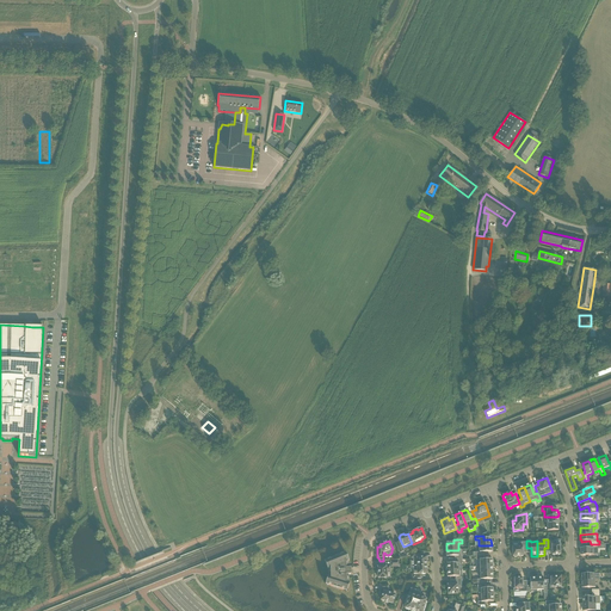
[(555,542),(548,542),(548,548),(548,553),(551,553),(553,555),(560,555),(560,545),(561,545),(561,541),(555,541),(555,542)]
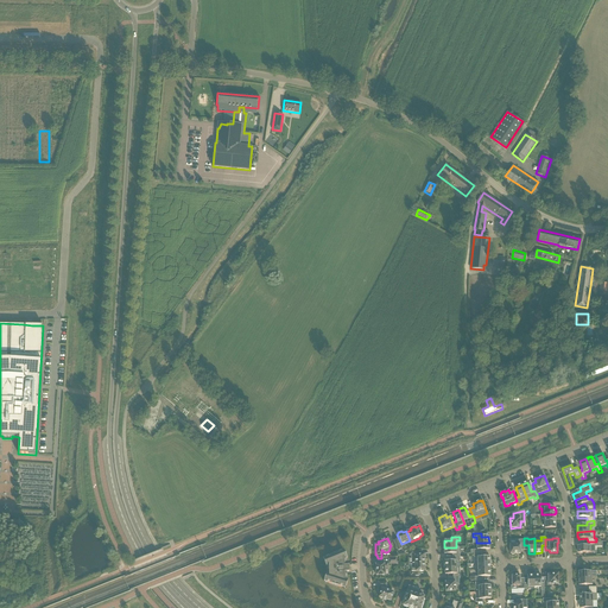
[(525,550),(525,545),(524,545),(524,540),(515,540),(515,544),(510,545),(511,553),(512,553),(512,555),(514,555),(514,553),(520,553),(520,551),(525,550)]
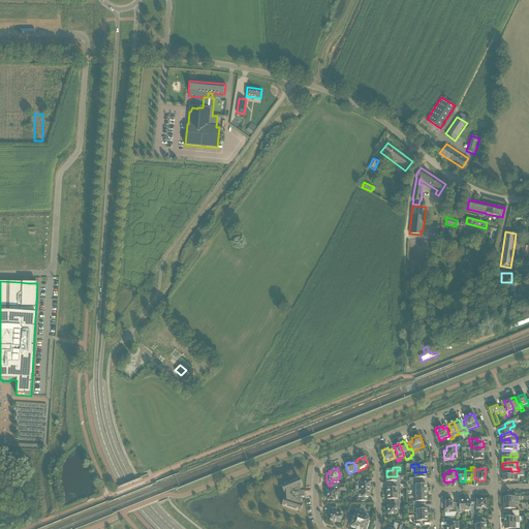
[(511,474),(503,475),(503,481),(518,480),(518,475),(518,471),(511,471),(511,474)]
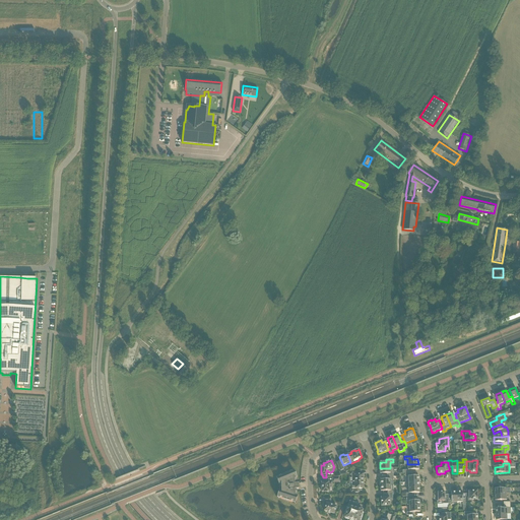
[(418,465),(418,464),(407,464),(408,470),(402,470),(402,473),(405,473),(411,473),(411,470),(418,470),(418,468),(419,468),(419,465),(418,465)]
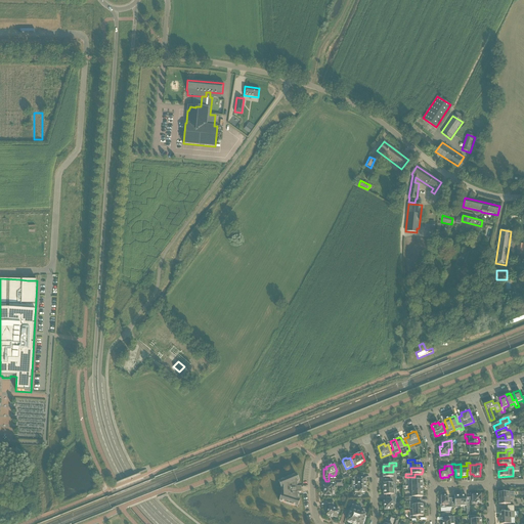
[(395,472),(393,472),(383,472),(383,478),(390,477),(390,480),(396,480),(396,477),(395,477),(395,472)]
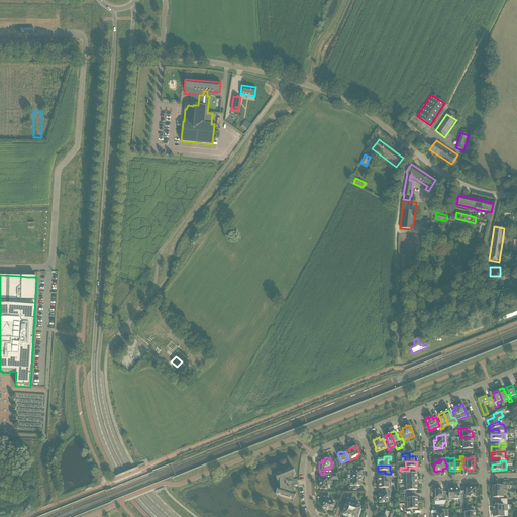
[(295,475),(293,470),(292,468),(275,475),(278,482),(278,488),(276,495),(294,501),(296,494),(295,493),(295,487),(297,487),(297,482),(295,482),(294,476),(295,475)]
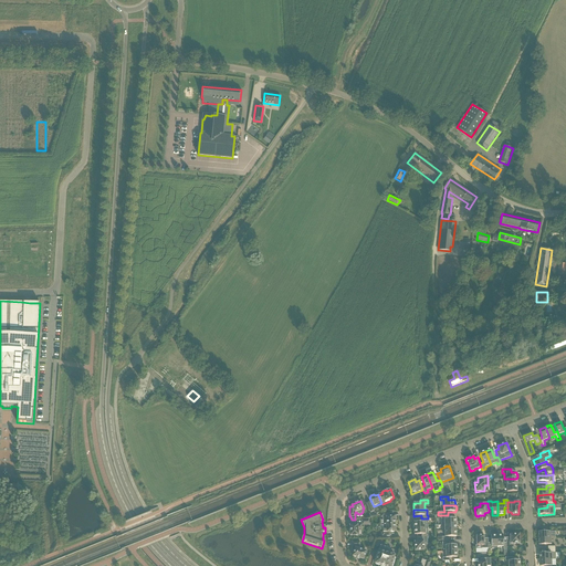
[(384,520),(384,524),(395,524),(395,516),(390,516),(390,513),(380,513),(381,517),(383,517),(383,520),(384,520)]
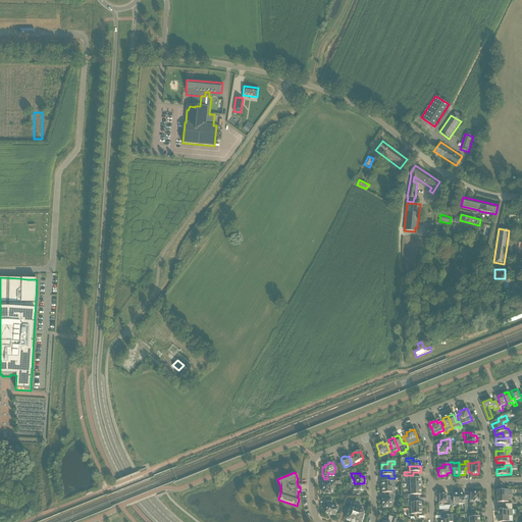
[(413,478),(413,475),(407,475),(407,478),(410,478),(410,484),(420,483),(421,483),(421,479),(420,479),(420,478),(413,478)]
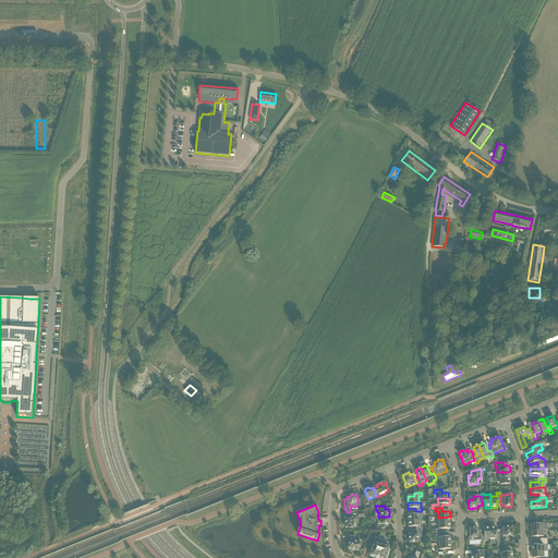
[(422,514),(422,511),(415,511),(415,514),(408,516),(408,517),(407,517),(408,520),(408,521),(422,521),(422,514)]
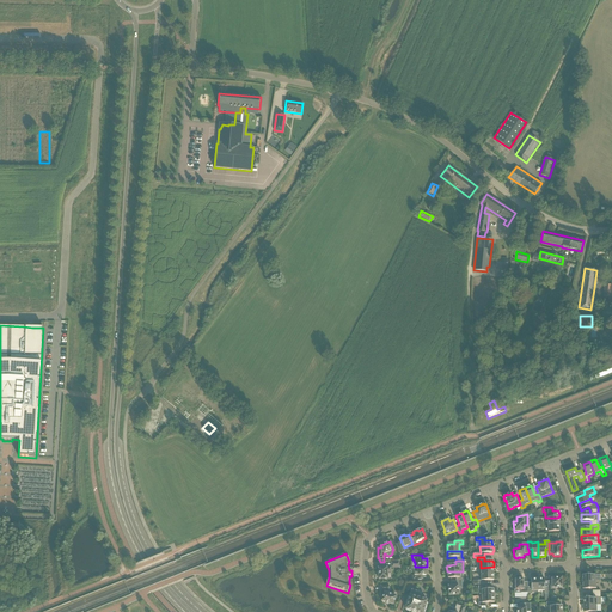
[(428,575),(427,567),(415,567),(415,573),(414,573),(414,575),(412,575),(412,580),(423,580),(423,575),(428,575)]
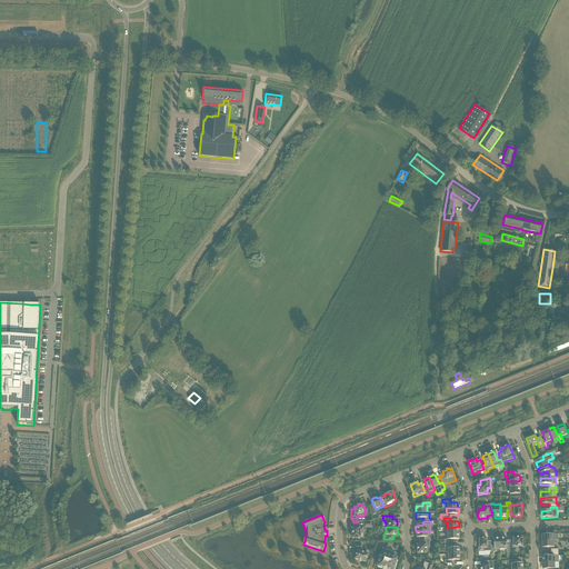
[(359,528),(357,528),(351,528),(352,539),(360,538),(360,532),(363,532),(362,528),(359,528)]
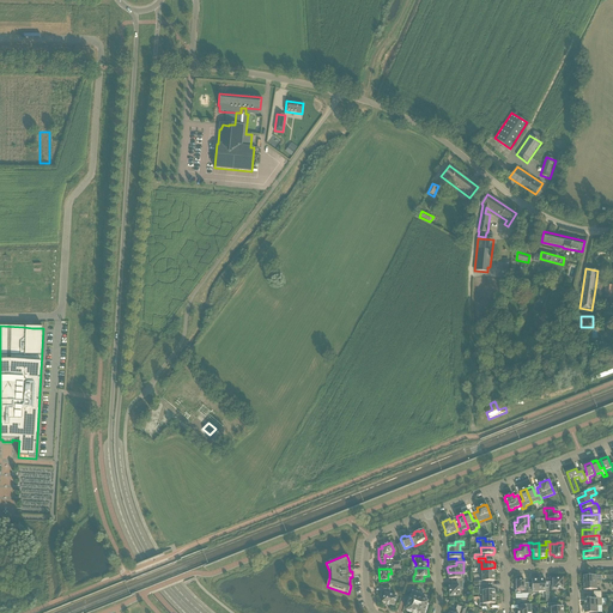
[(463,578),(463,572),(448,572),(449,580),(456,578),(456,582),(463,582),(465,582),(465,578),(463,578)]
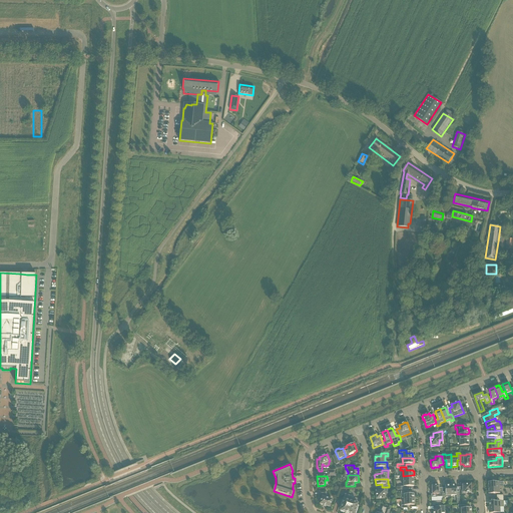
[(414,486),(414,481),(403,481),(404,487),(401,487),(401,490),(407,490),(407,487),(414,486)]
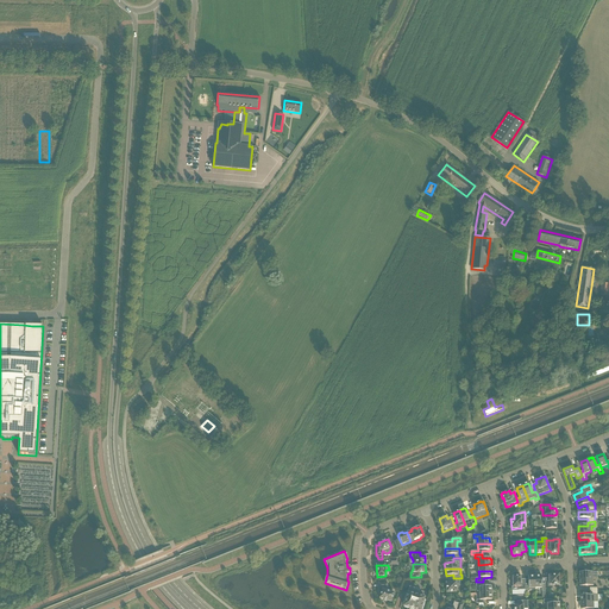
[(535,576),(535,588),(541,588),(541,591),(545,591),(545,590),(545,584),(541,584),(541,576),(540,576),(540,575),(535,575),(535,576)]
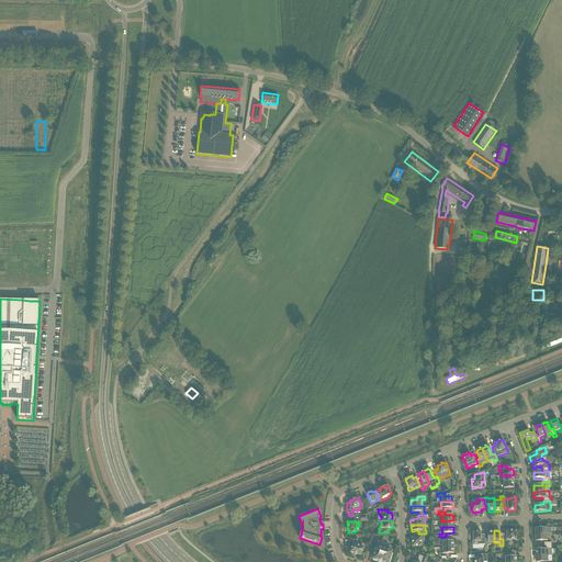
[(503,534),(503,539),(503,544),(510,543),(510,540),(516,540),(516,530),(506,531),(506,534),(503,534)]
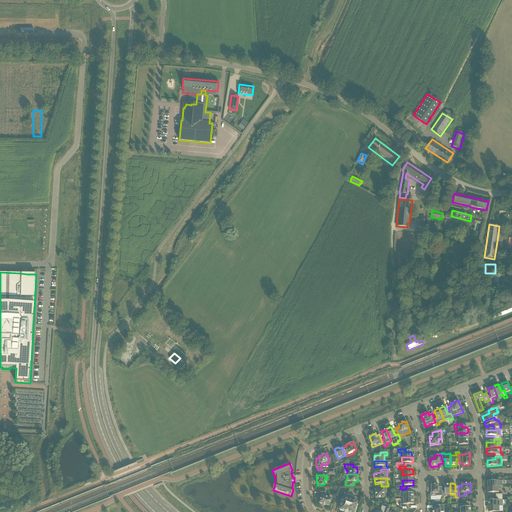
[(436,496),(441,496),(441,491),(441,487),(438,487),(438,485),(435,485),(435,484),(432,484),(432,485),(431,485),(431,493),(430,493),(430,497),(436,496)]
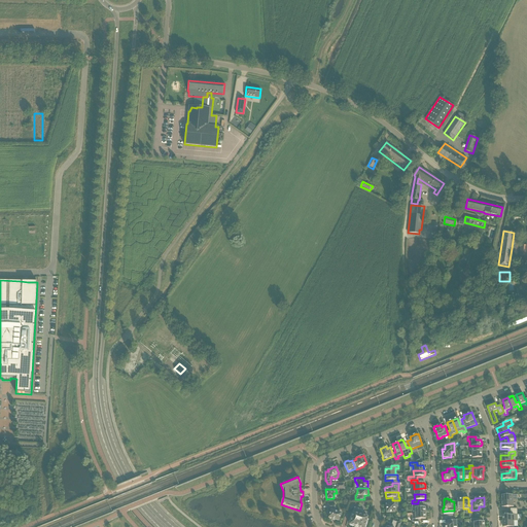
[(463,508),(463,498),(457,498),(457,505),(454,505),(454,511),(454,513),(458,512),(457,512),(463,511),(463,508)]
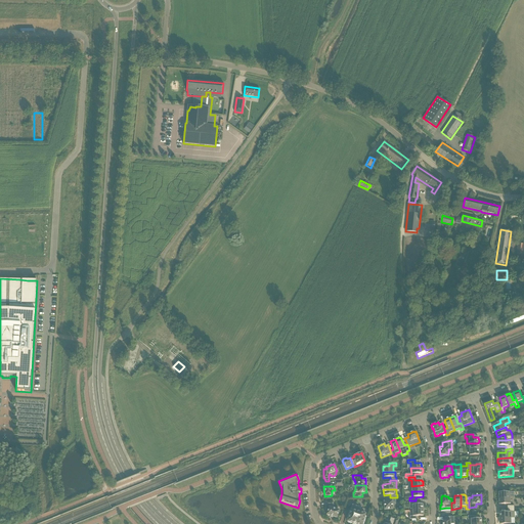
[(396,505),(396,497),(390,497),(386,497),(386,501),(384,501),(384,510),(393,510),(392,505),(396,505)]
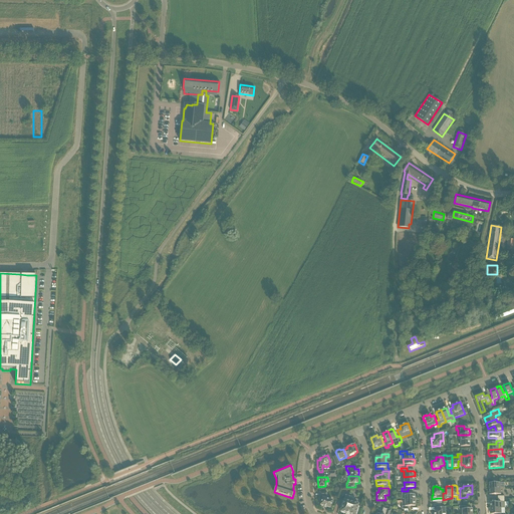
[(326,508),(326,507),(330,508),(332,501),(326,499),(326,496),(327,496),(327,492),(320,493),(320,492),(319,492),(320,501),(321,501),(320,505),(324,506),(323,507),(326,508)]
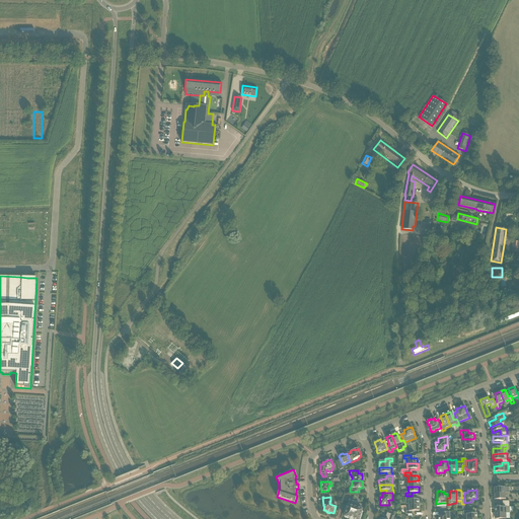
[(409,500),(409,506),(419,506),(419,500),(412,500),(412,497),(405,498),(405,501),(409,500)]
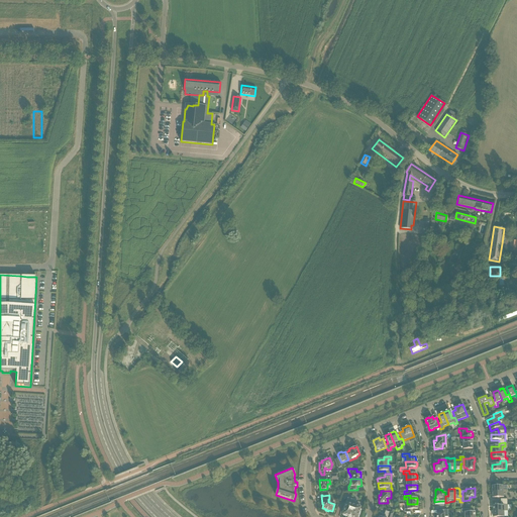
[(494,512),(504,511),(508,511),(507,502),(501,502),(501,505),(493,506),(494,512)]
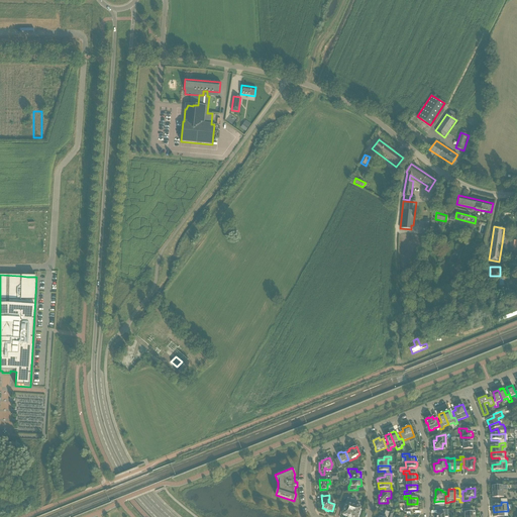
[(357,516),(360,508),(356,506),(356,504),(354,503),(351,503),(351,505),(346,503),(342,514),(347,516),(349,516),(357,516)]
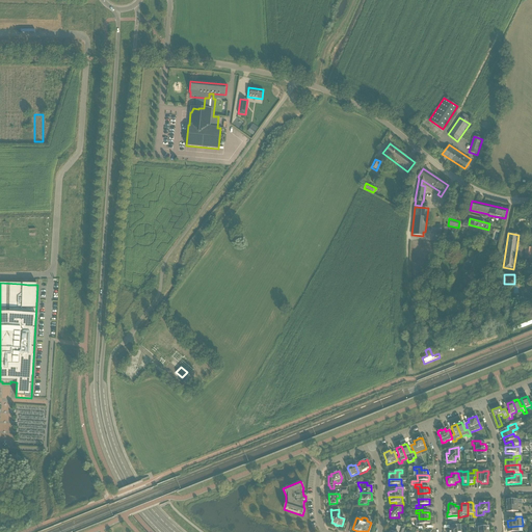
[(429,519),(419,519),(419,524),(416,524),(416,527),(423,527),(423,524),(429,524),(429,519)]
